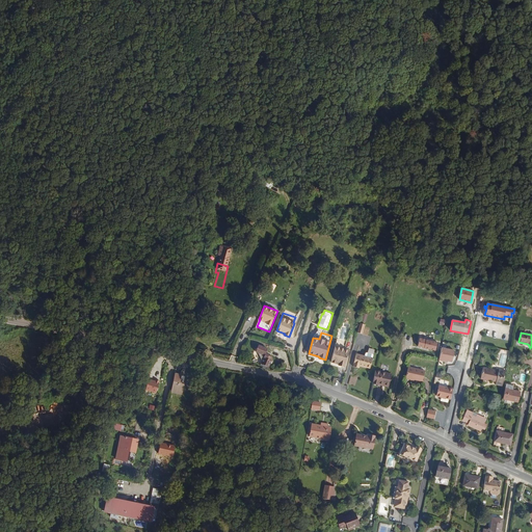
[(344,349),(346,342),(337,339),(335,346),(336,346),(331,361),(339,363),(339,365),(345,366),(349,350),(344,349)]
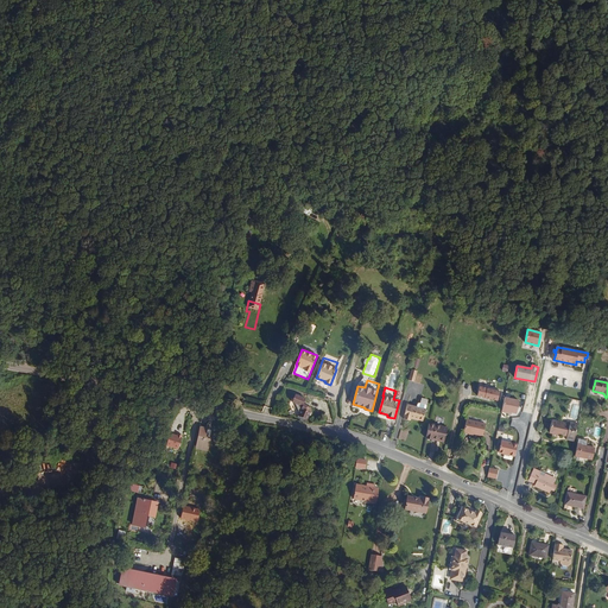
[(477,397),(498,400),(500,392),(480,387),(477,397)]
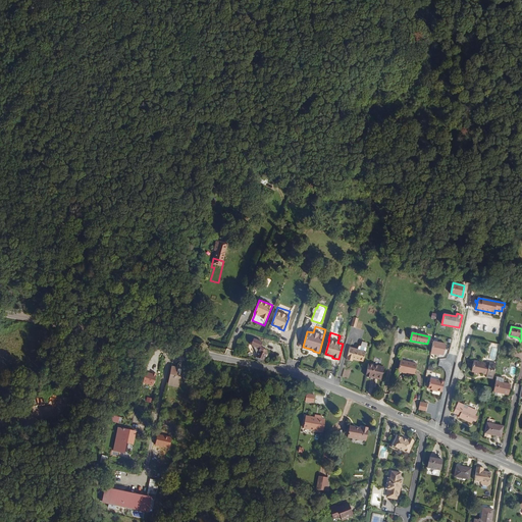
[(267,351),(263,349),(263,350),(260,349),(262,343),(253,338),(251,345),(253,346),(257,355),(256,358),(256,359),(258,360),(258,361),(260,361),(262,362),(263,361),(265,357),(266,357),(267,355),(267,354),(266,354),(267,352),(266,352),(267,351)]
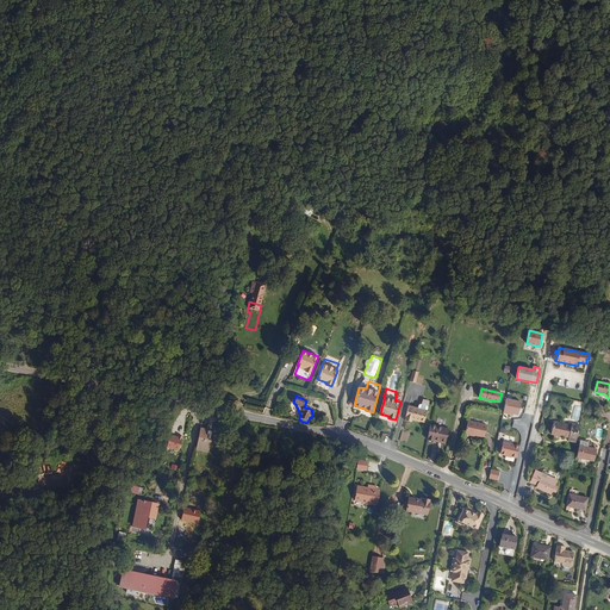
[(506,399),(503,414),(510,415),(510,414),(514,414),(518,415),(521,402),(506,399)]
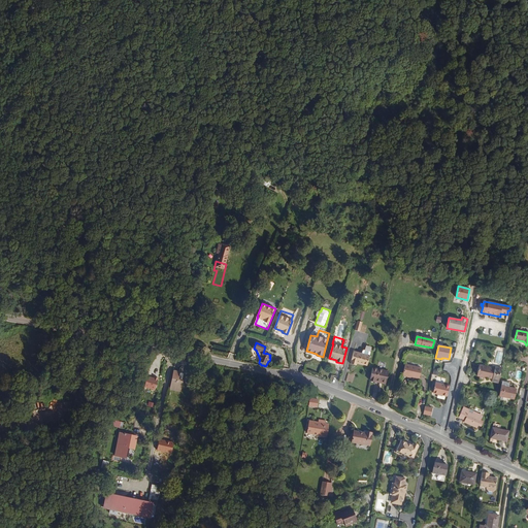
[(367,365),(370,356),(369,356),(361,354),(354,352),(351,364),(356,365),(357,363),(363,365),(363,364),(367,365)]
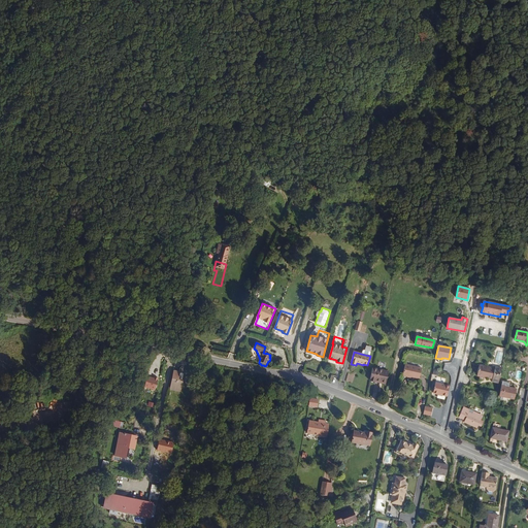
[(403,374),(419,378),(422,368),(405,364),(403,374)]
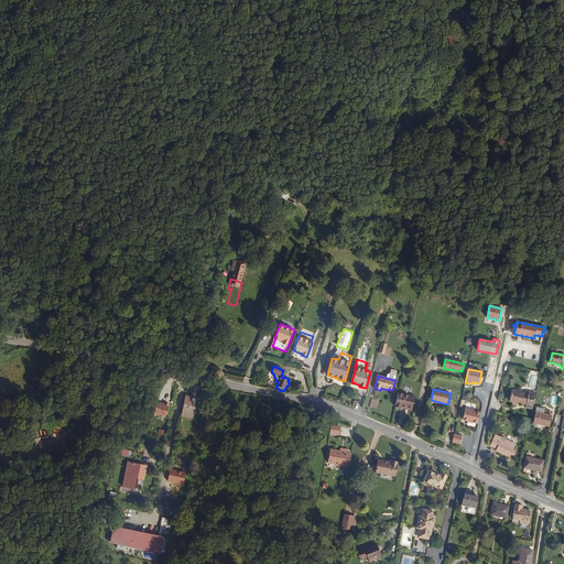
[(528,393),(512,390),(510,401),(512,402),(512,404),(517,405),(518,402),(520,403),(525,405),(525,408),(532,409),(537,393),(529,391),(528,393)]
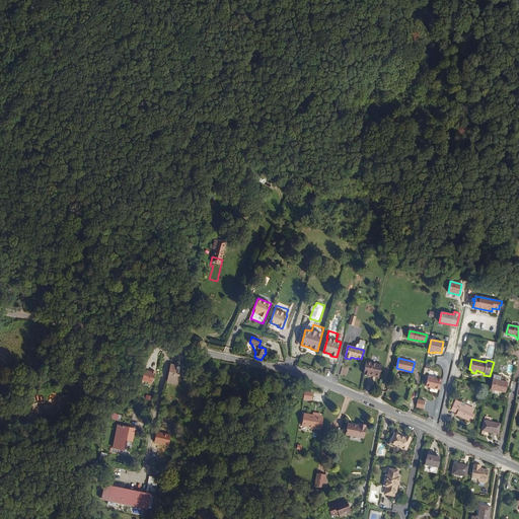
[(379,377),(382,365),(366,362),(364,373),(369,375),(369,374),(375,376),(375,377),(379,377)]
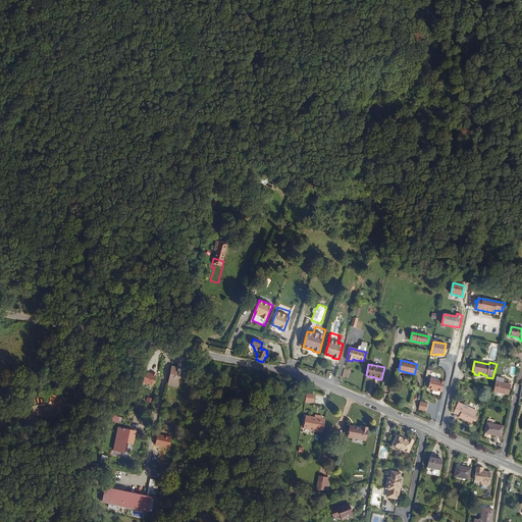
[(177,368),(171,367),(169,376),(170,376),(168,384),(178,386),(180,377),(175,376),(177,368)]
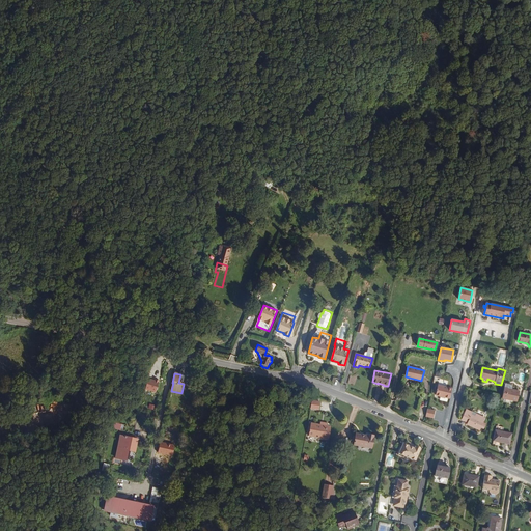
[(159,381),(146,378),(143,390),(156,393),(159,381)]
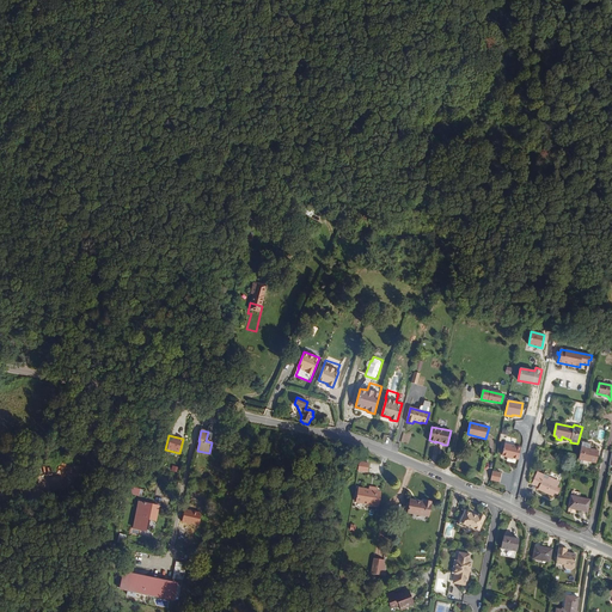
[(505,444),(502,456),(518,459),(521,448),(505,444)]
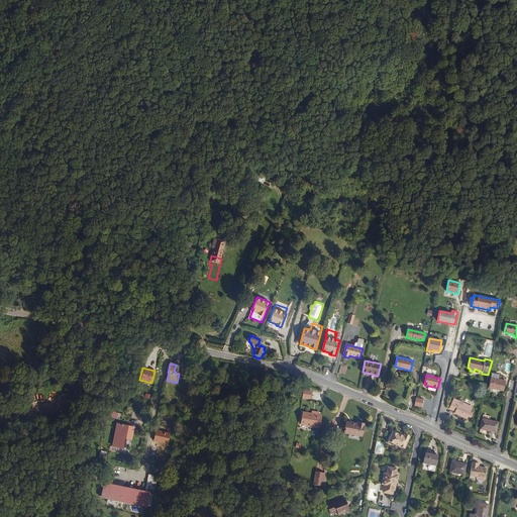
[(489,388),(503,391),(506,381),(498,379),(491,378),(489,388)]
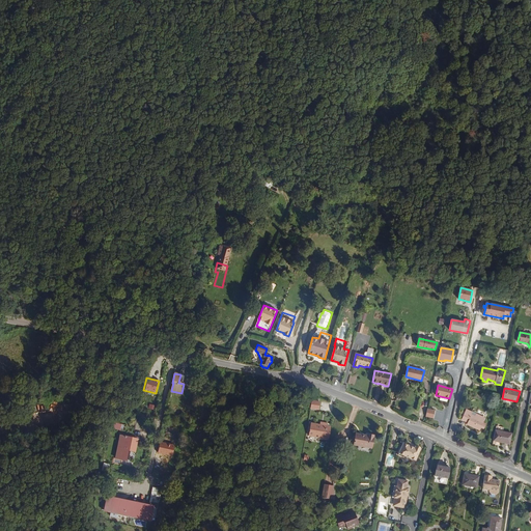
[(310,409),(318,410),(319,401),(311,400),(310,409)]
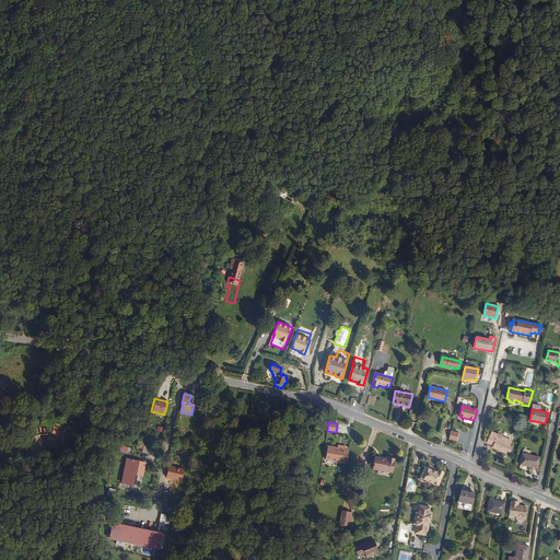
[(451,431),(448,440),(457,441),(458,433),(451,431)]
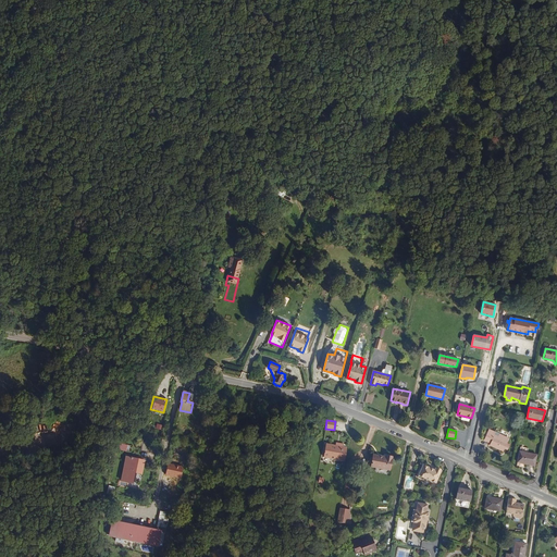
[(490,445),(504,452),(505,448),(508,449),(509,447),(506,445),(509,438),(499,434),(497,438),(494,436),(495,432),(489,430),(484,441),(491,443),(490,445)]
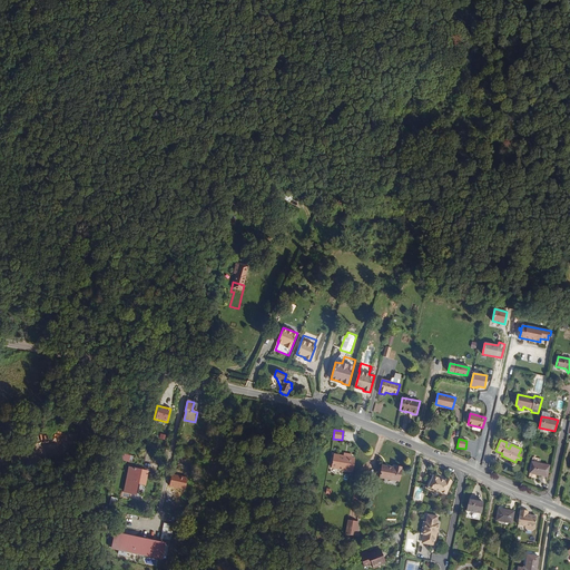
[(153,462),(155,453),(147,451),(145,460),(153,462)]
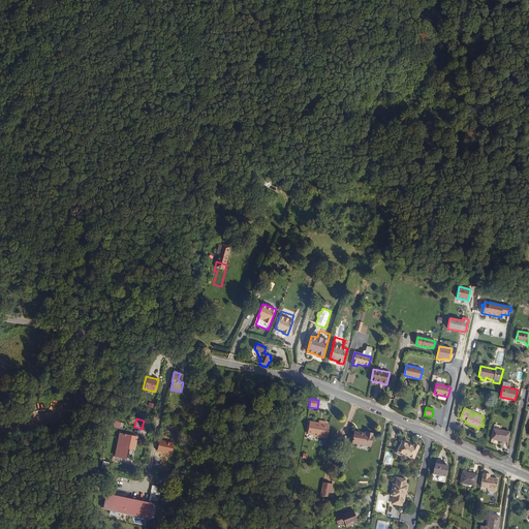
[(321,424),(310,422),(307,434),(328,437),(330,426),(325,425),(327,422),(322,421),(321,424)]
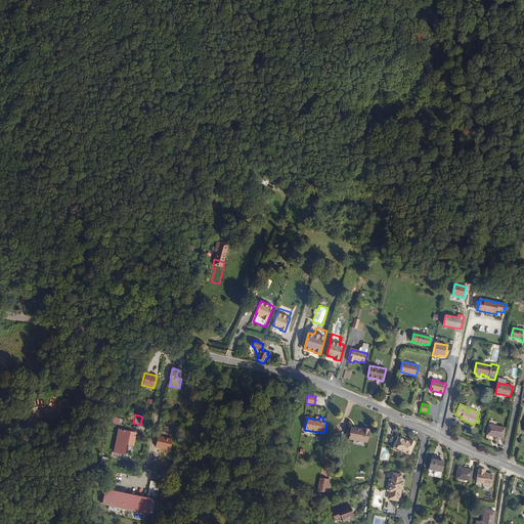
[(486,435),(503,438),(505,428),(489,425),(486,435)]
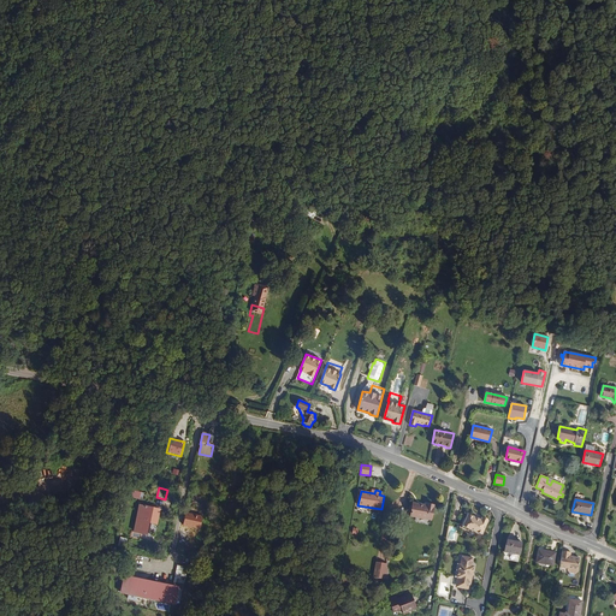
[(410,516),(431,520),(434,505),(427,504),(427,505),(413,503),(410,516)]
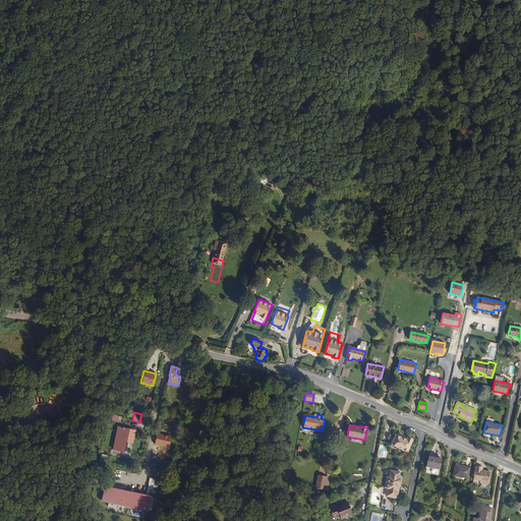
[(118,426),(113,450),(123,453),(126,442),(133,443),(135,430),(118,426)]
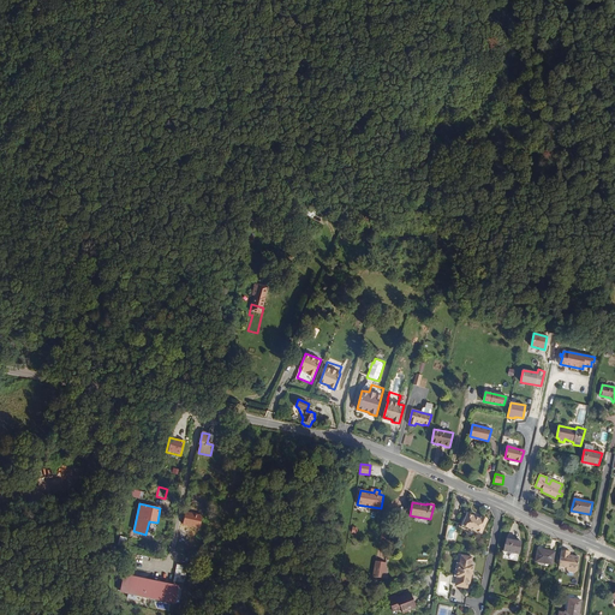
[(202,514),(185,512),(183,525),(199,527),(202,514)]
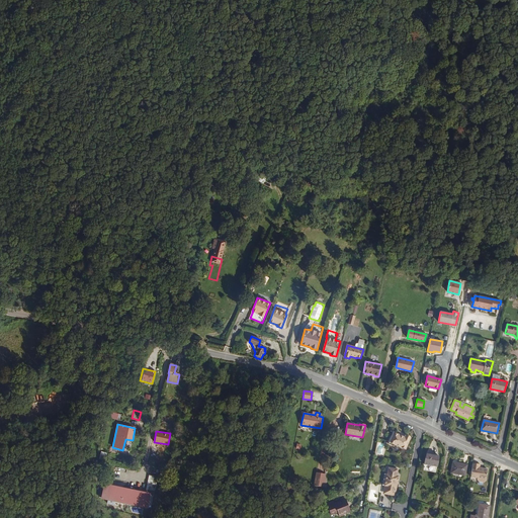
[(395,445),(406,449),(411,438),(405,435),(405,437),(394,432),(389,444),(394,446),(395,445)]
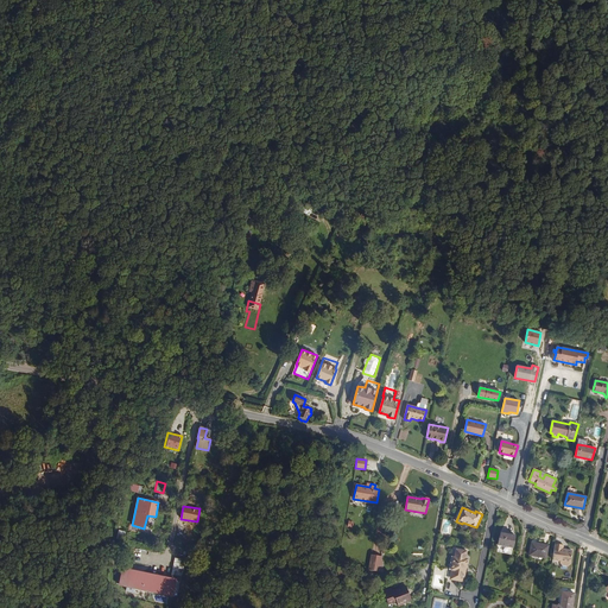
[(498,544),(513,548),(514,536),(500,532),(498,544)]
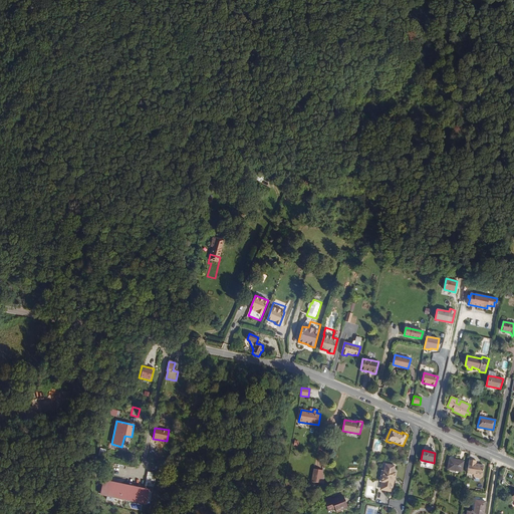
[(461,473),(464,461),(450,459),(447,469),(454,471),(461,473)]
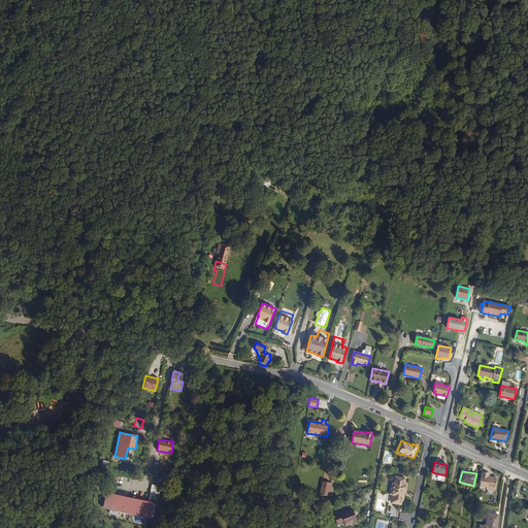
[(489,473),(482,472),(480,486),(487,487),(486,489),(488,491),(493,491),(495,490),(497,479),(489,476),(489,473)]
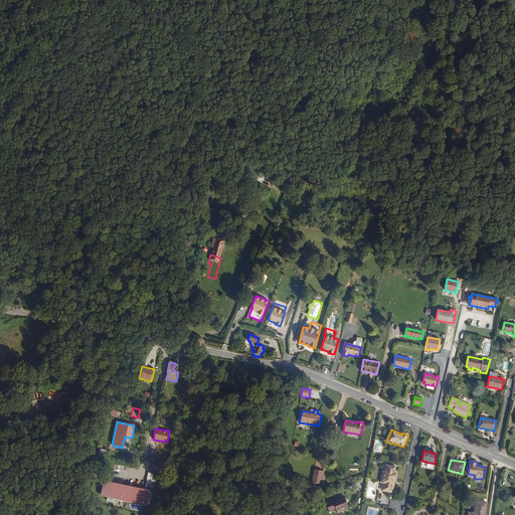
[(395,467),(386,465),(385,472),(384,472),(382,483),(383,483),(382,489),(391,491),(393,479),(395,480),(396,474),(394,474),(395,467)]
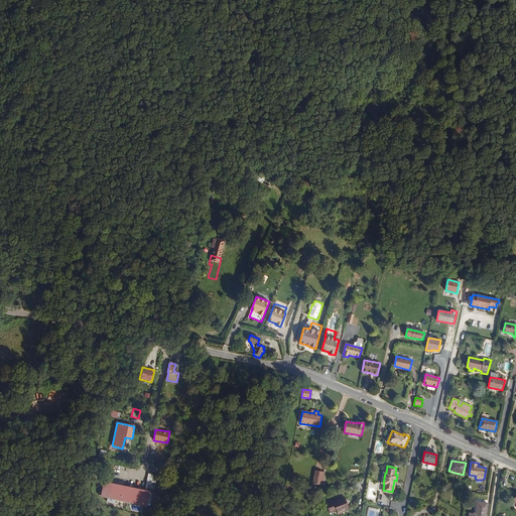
[(324,477),(324,472),(314,471),(312,484),(321,485),(324,477)]
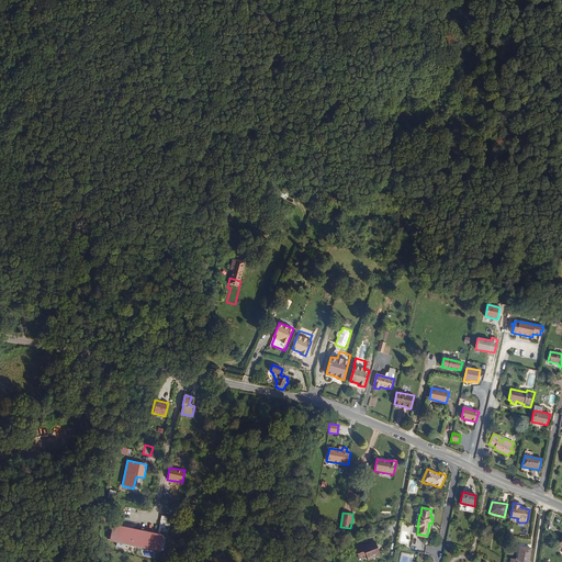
[(158,530),(168,532),(171,517),(161,516),(158,530)]
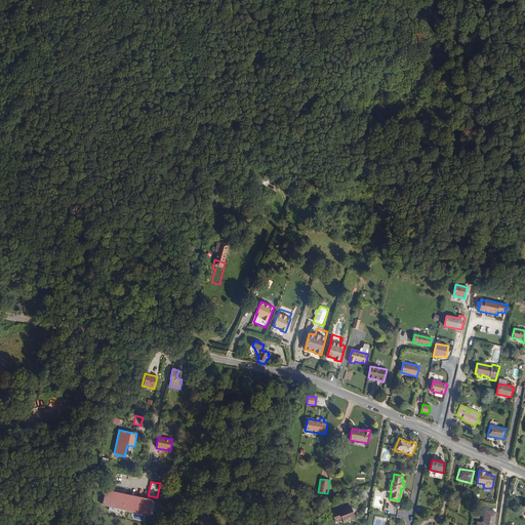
[(110,486),(103,485),(103,489),(106,490),(104,500),(103,500),(102,505),(103,505),(111,507),(121,508),(149,514),(152,502),(152,501),(113,493),(114,489),(110,488),(110,486)]
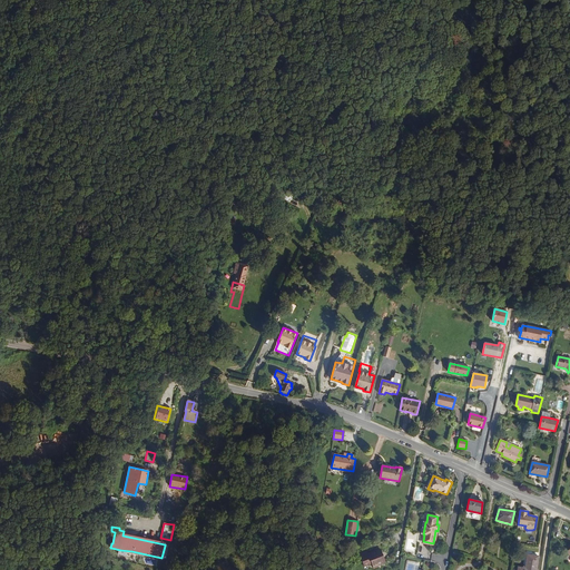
[(433,543),(423,541),(422,543),(434,546),(438,531),(435,530),(433,543)]
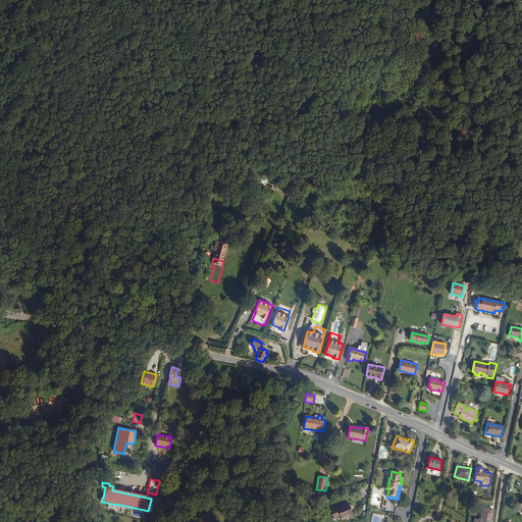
[(347,518),(353,515),(349,503),(337,508),(336,505),(329,508),(333,519),(341,516),(342,519),(346,517),(347,518)]
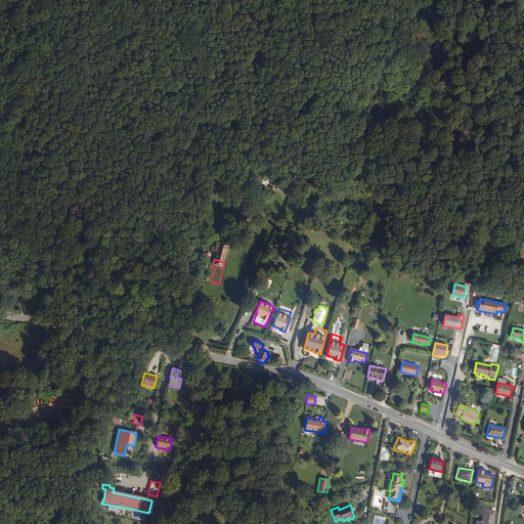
[(476,523),(492,523),(495,512),(486,510),(486,513),(484,512),(482,520),(481,520),(481,521),(480,522),(477,521),(476,523)]
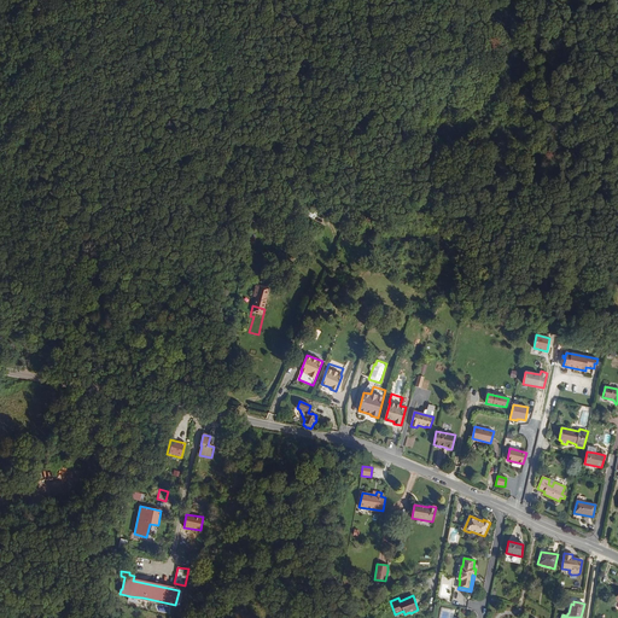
All buildings are outlined.
